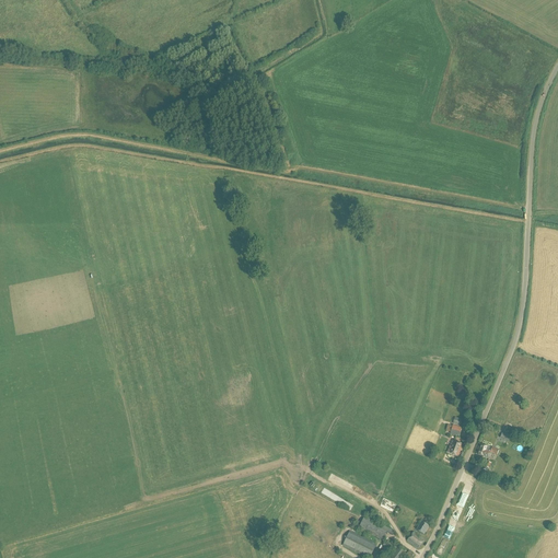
[(458,386),(454,396),(463,399),(467,390),(458,386)]
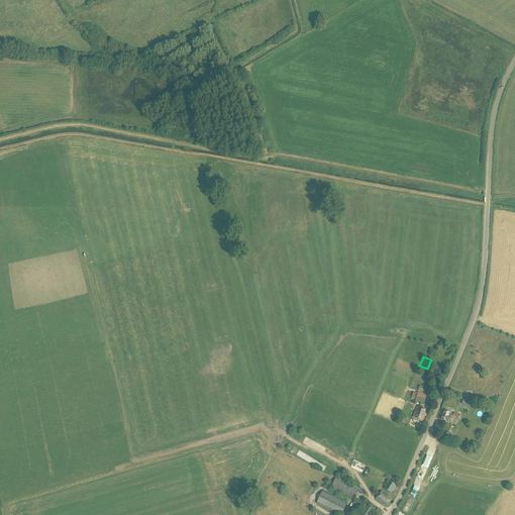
[(416,390),(414,397),(413,399),(422,401),(424,393),(416,390)]
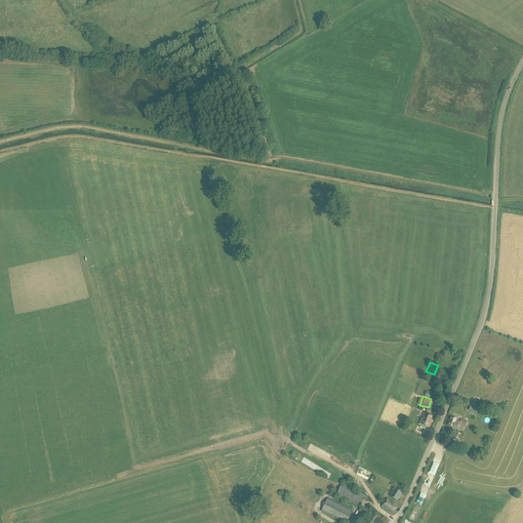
[(417,423),(428,426),(432,427),(433,423),(430,421),(432,415),(421,411),(417,423)]
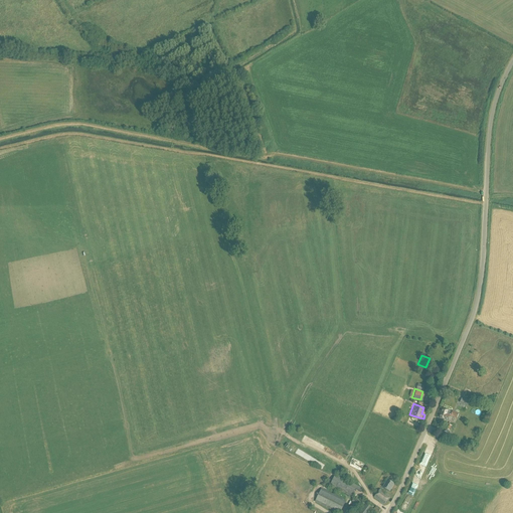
[(439,406),(436,415),(448,420),(450,414),(449,413),(450,410),(448,409),(439,406)]
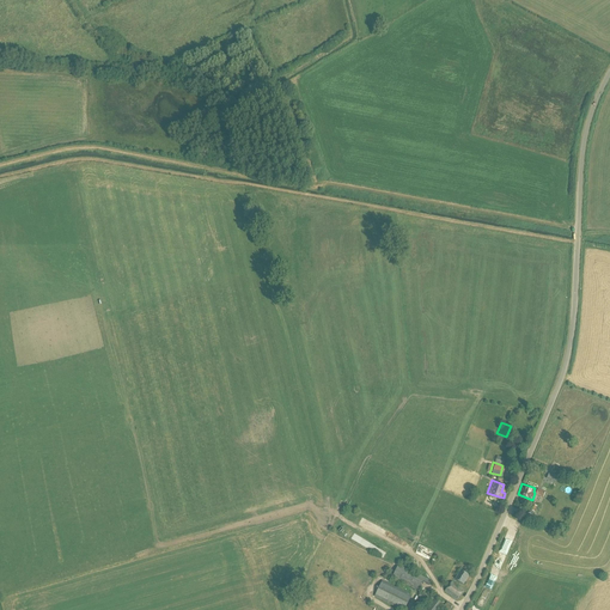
[(380,528),(377,534),(392,542),(397,532),(394,531),(392,532),(380,526),(380,528)]
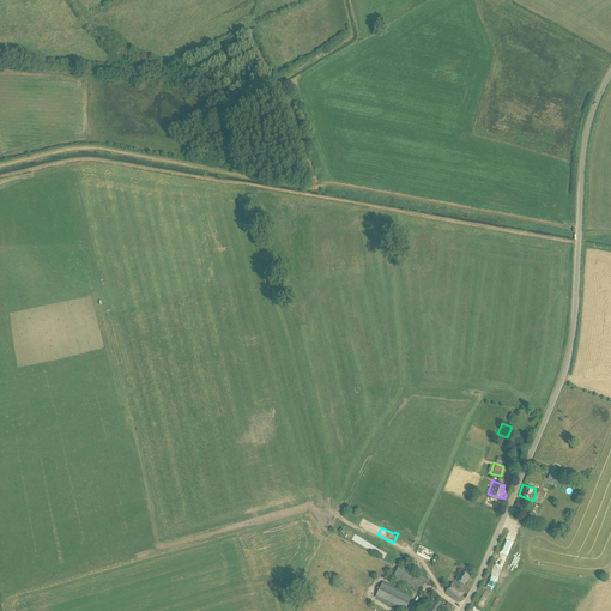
[(512,545),(516,531),(510,528),(504,543),(512,545)]
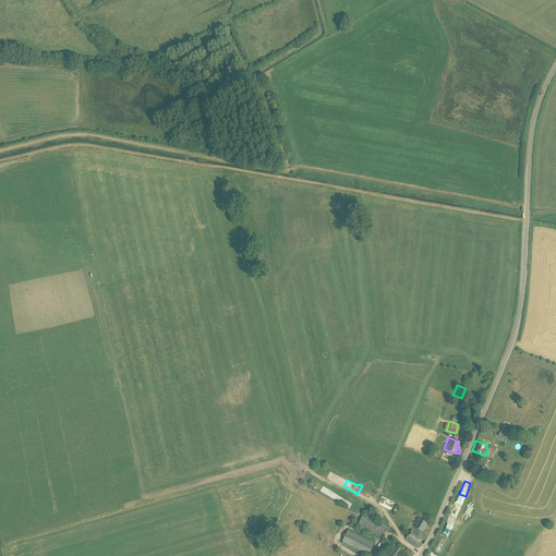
[(329,495),(347,503),(348,500),(337,496),(337,494),(330,491),(329,495)]
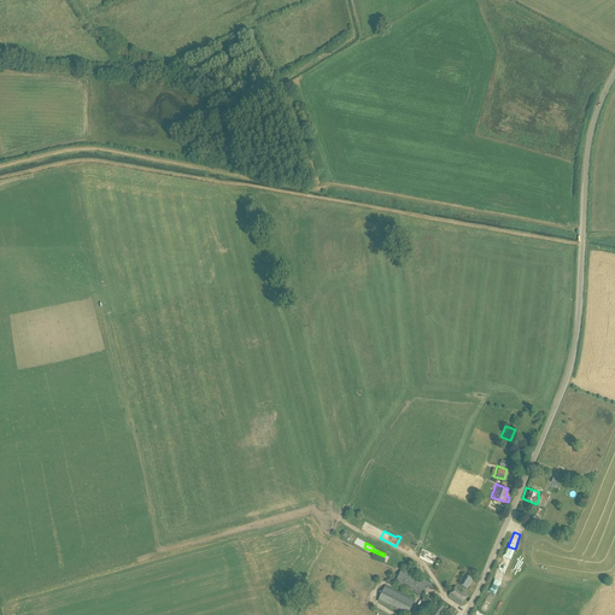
[(423,585),(426,580),(399,567),(393,580),(420,593),(423,585)]
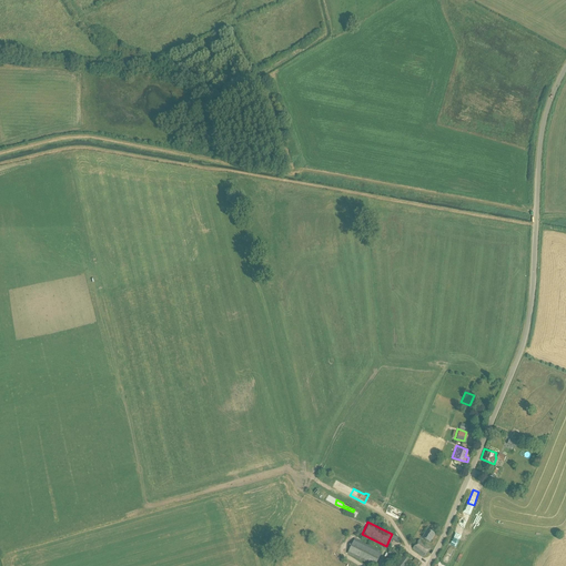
[(421,536),(427,541),(433,533),(425,527),(421,536)]
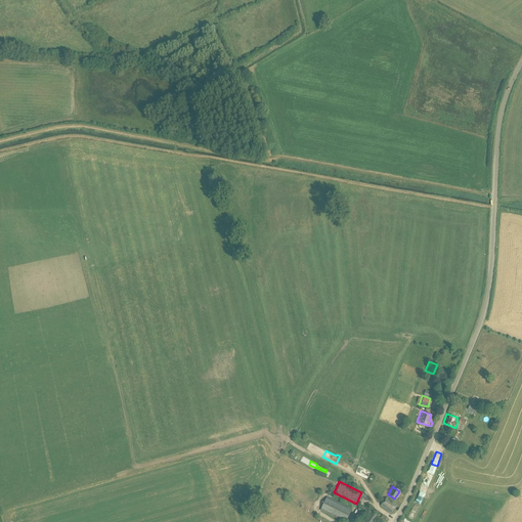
[(319,509),(344,521),(350,508),(325,495),(319,509)]
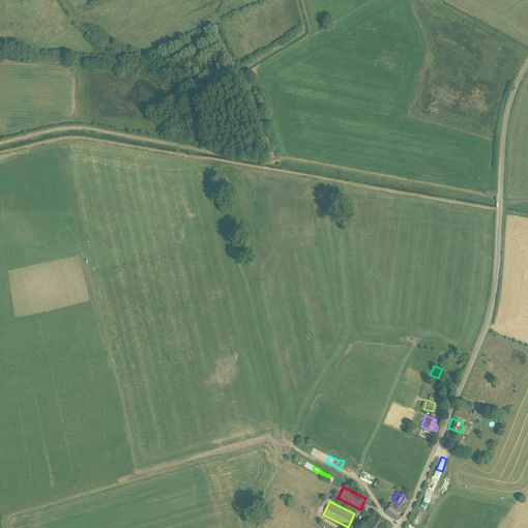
[(383,510),(393,518),(400,508),(389,501),(383,510)]
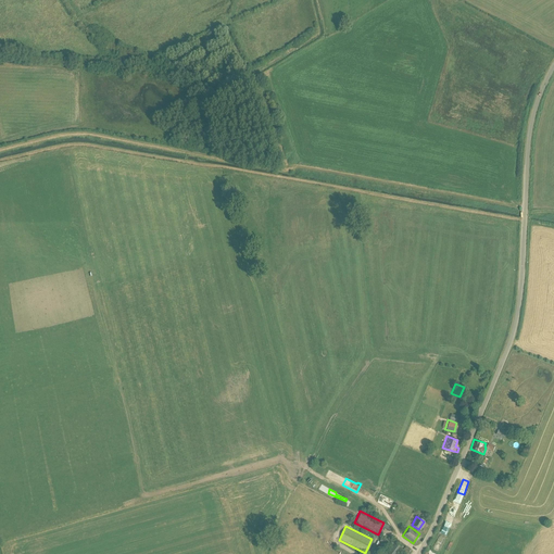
[(392,543),(386,553),(394,553),(400,546),(392,543)]
